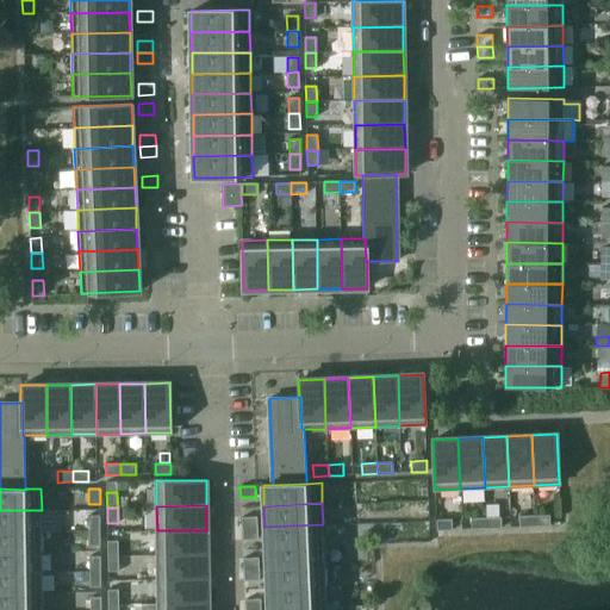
[(42,510),(0,510),(0,530),(42,530),(42,510)]
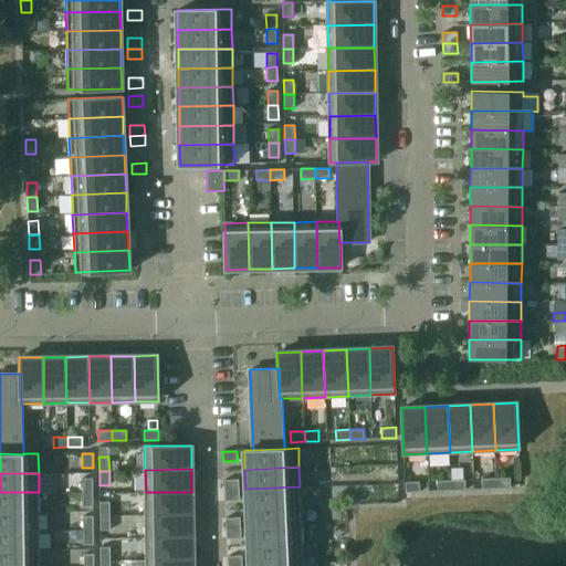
[(93,478),(83,478),(83,492),(93,492),(93,478)]
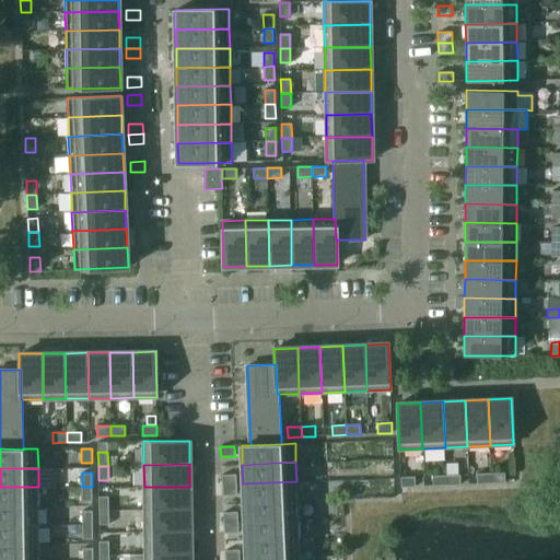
[(491,473),(490,474),(491,483),(505,482),(504,473),(491,473)]
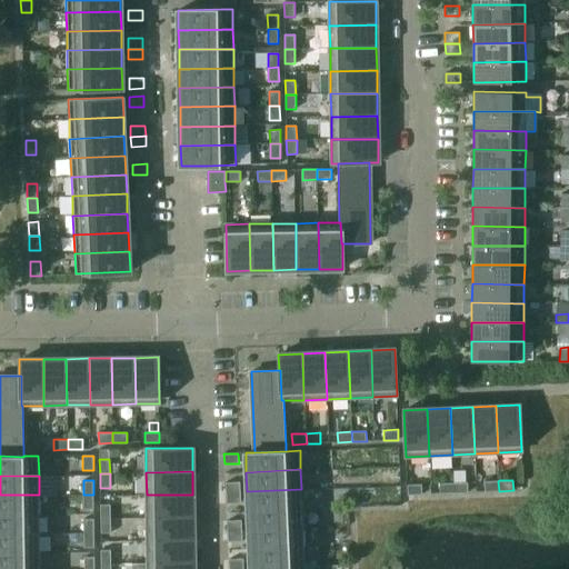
[(240,481),(226,482),(226,493),(240,492),(240,491),(240,481)]
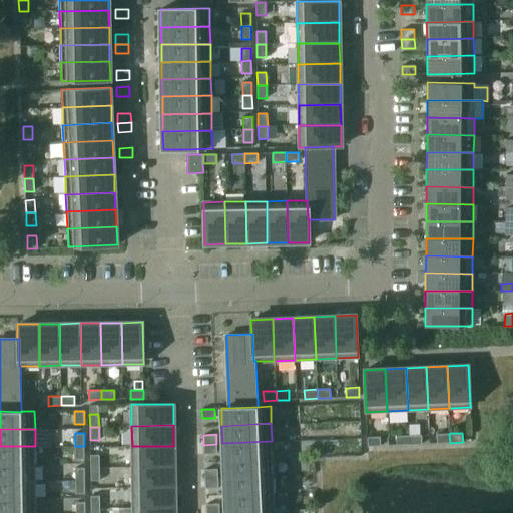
[(449,434),(437,434),(437,443),(450,443),(449,434)]
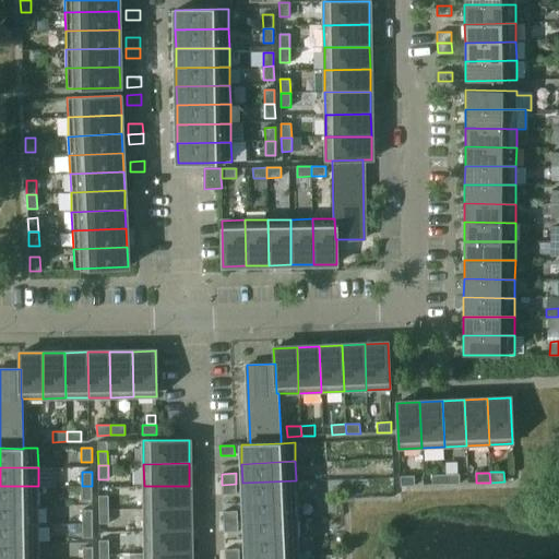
[(445,474),(431,475),(431,485),(445,485),(445,474)]
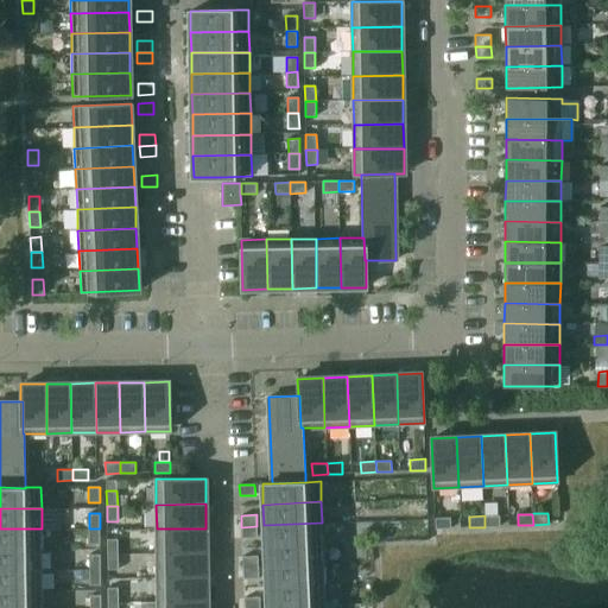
[(500,515),(485,515),(485,527),(500,526),(500,515)]
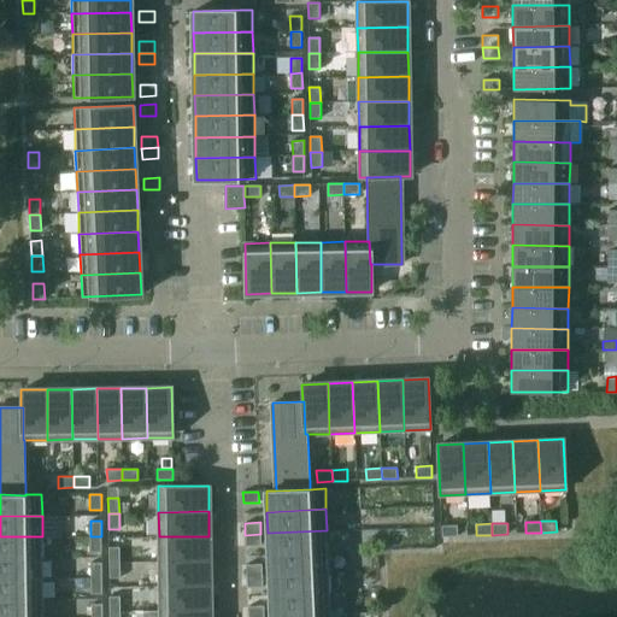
[(457,526),(441,526),(442,536),(458,536),(457,526)]
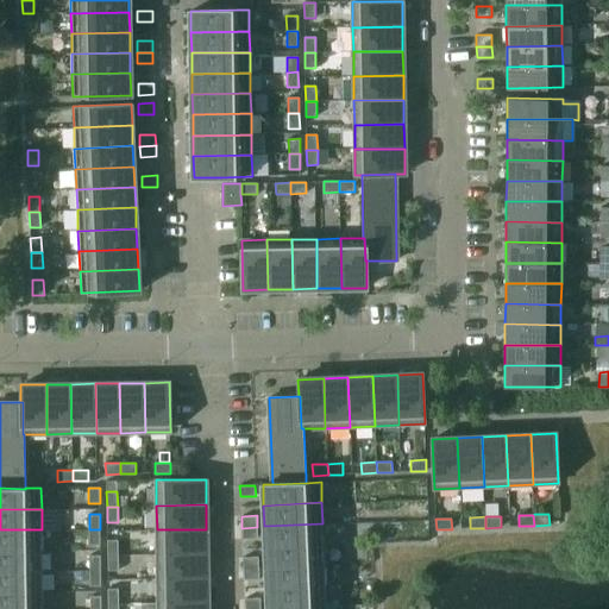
[(322,523),(264,526),(265,547),(324,544),(322,523)]
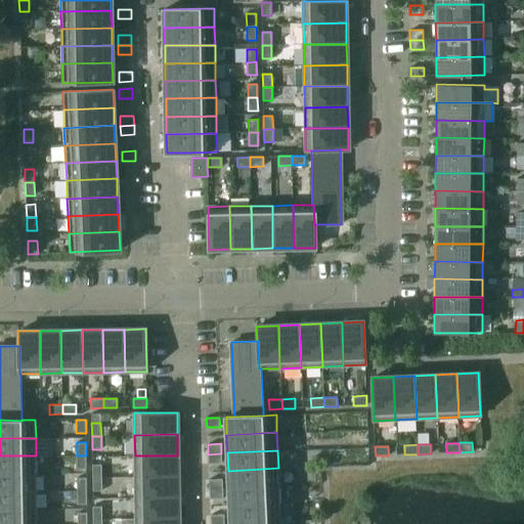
[(221,453),(208,454),(209,464),(222,463),(221,453)]
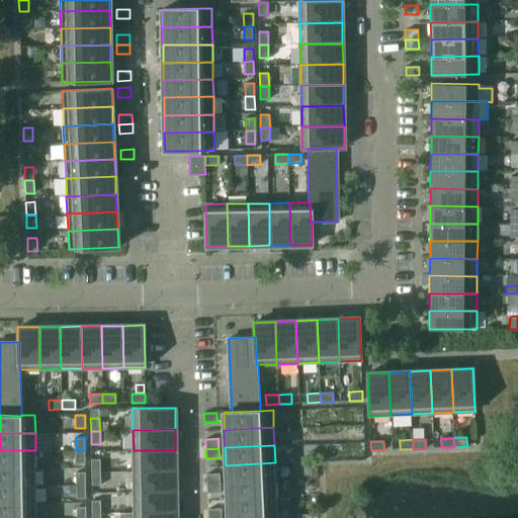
[(35,450),(0,450),(0,468),(35,468),(35,450)]
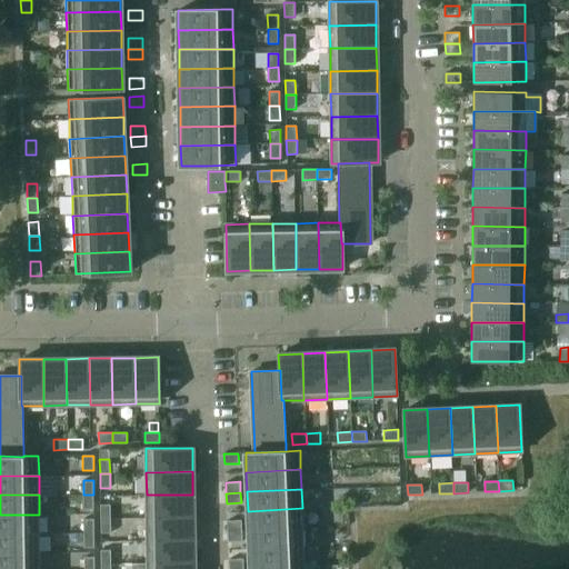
[(93,495),(83,495),(83,509),(93,509),(93,495)]
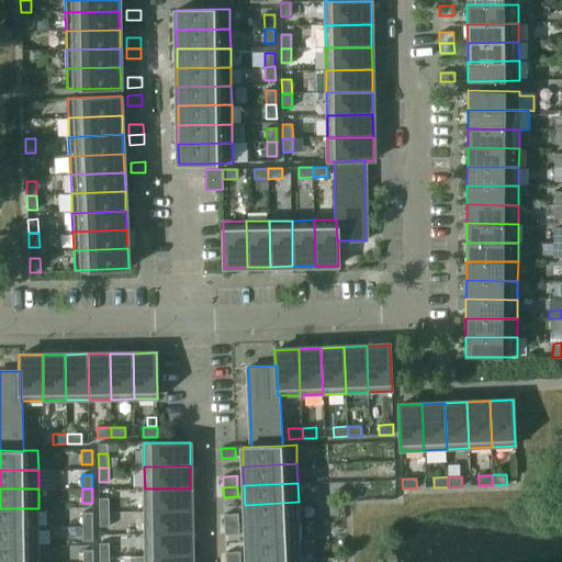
[(190,489),(145,489),(145,512),(191,510),(190,489)]
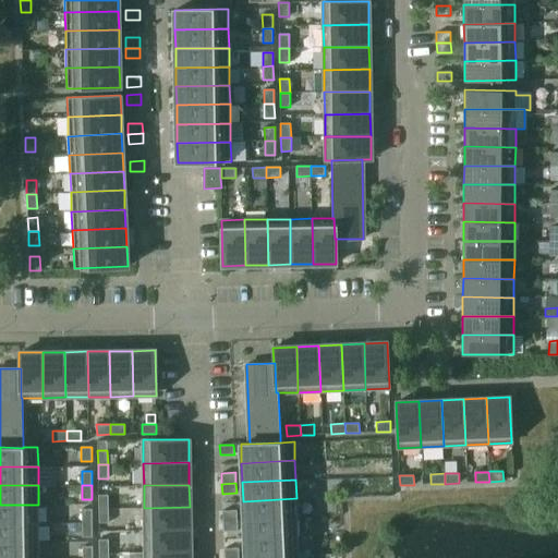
[(108,495),(98,495),(98,509),(109,508),(108,495)]
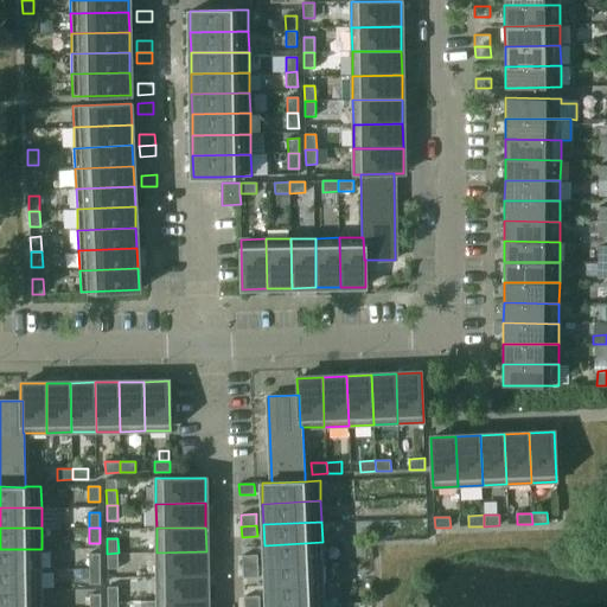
[(323,542),(264,545),(266,566),(324,563),(323,542)]
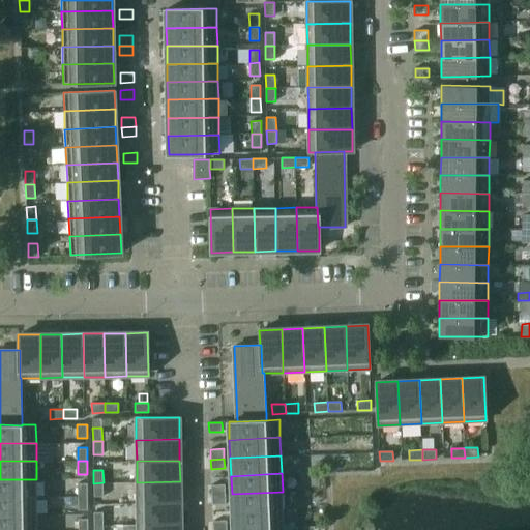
[(36,479),(0,479),(0,497),(36,497),(36,479)]
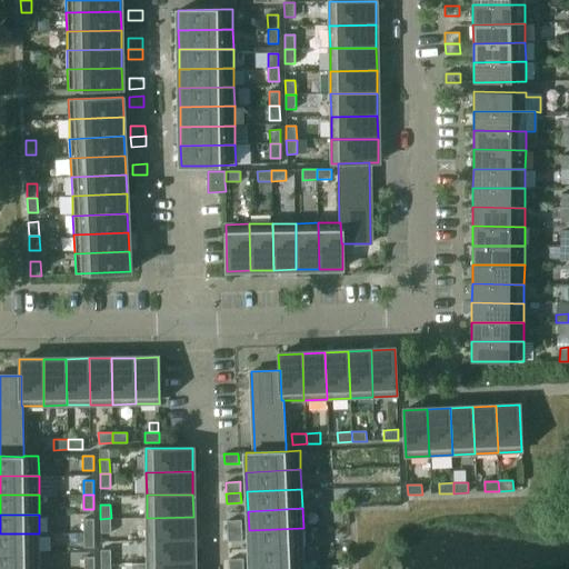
[(193,517),(147,518),(147,540),(193,540),(193,517)]
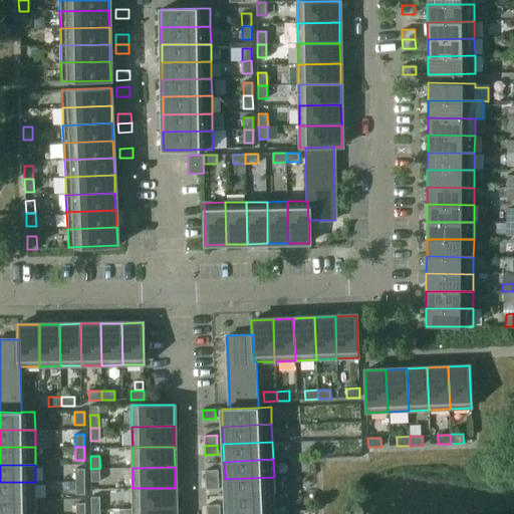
[(100,468),(90,469),(91,482),(100,481),(100,468)]
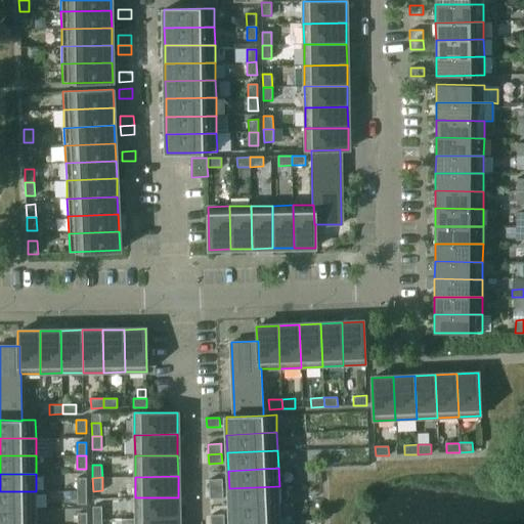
[(86,478),(77,478),(77,490),(77,491),(87,490),(86,478)]
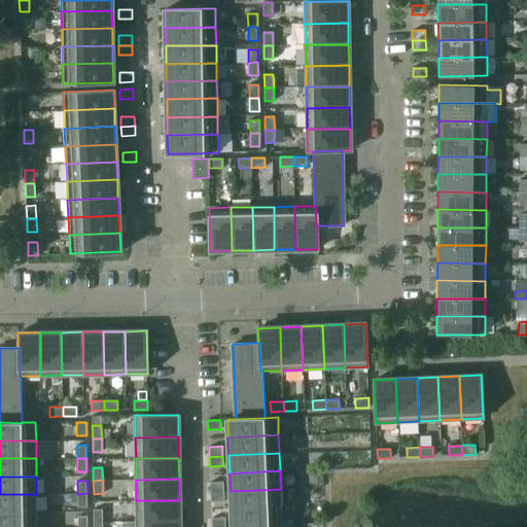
[(223,482),(210,482),(210,492),(223,491),(223,482)]
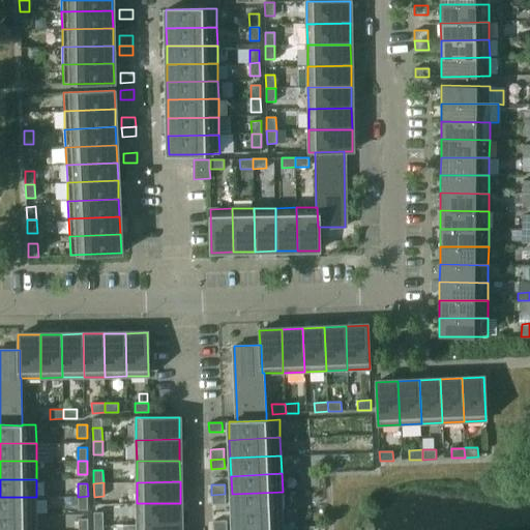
[(283,492),(232,494),(232,511),(283,509),(283,492)]
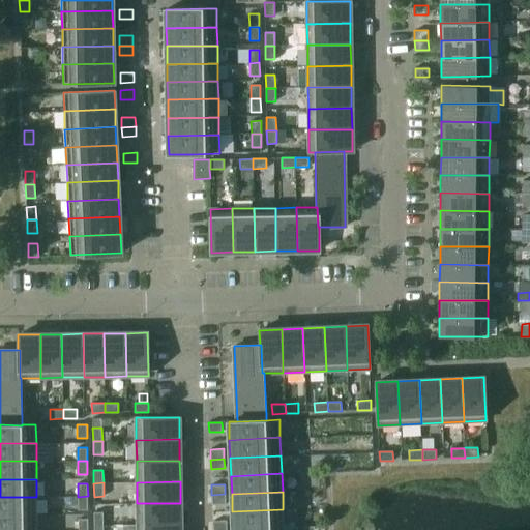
[(225,494),(211,495),(212,504),(226,504),(225,494)]
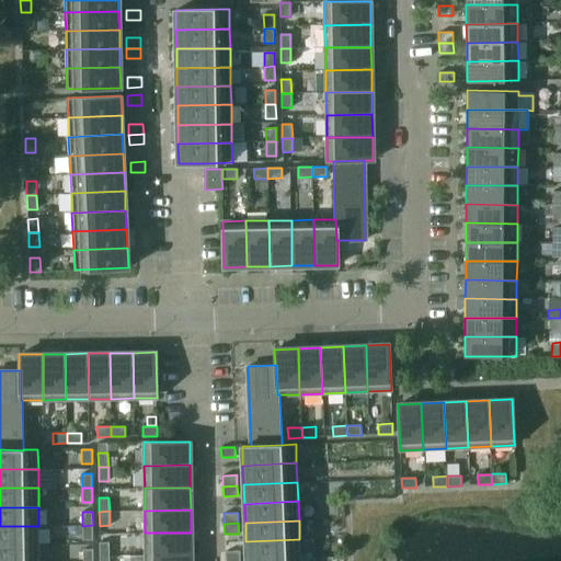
[(93,525),(82,526),(83,539),(93,539),(93,525)]
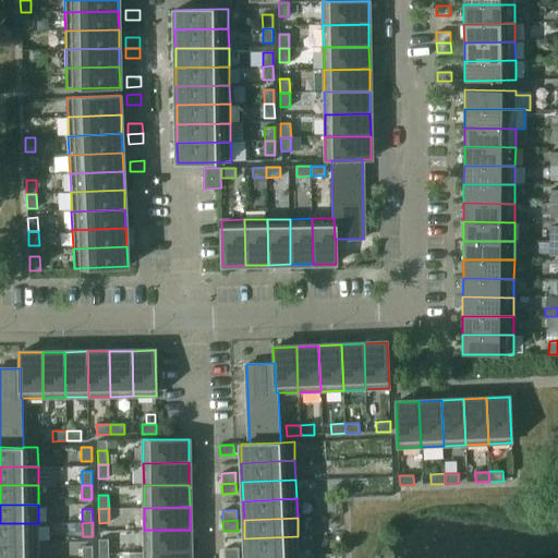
[(38,523),(0,523),(0,543),(39,543),(38,523)]
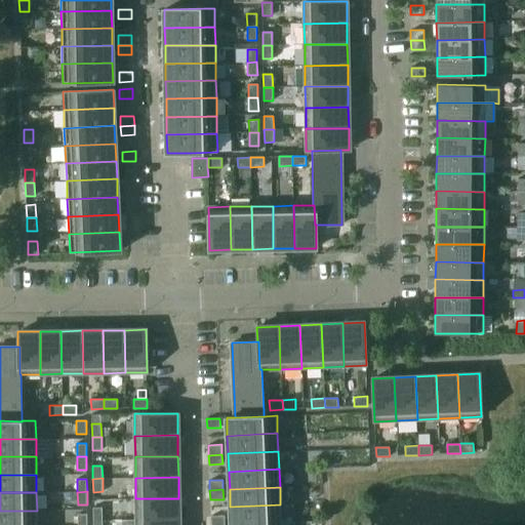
[(178,498),(135,498),(136,520),(179,519),(178,498)]
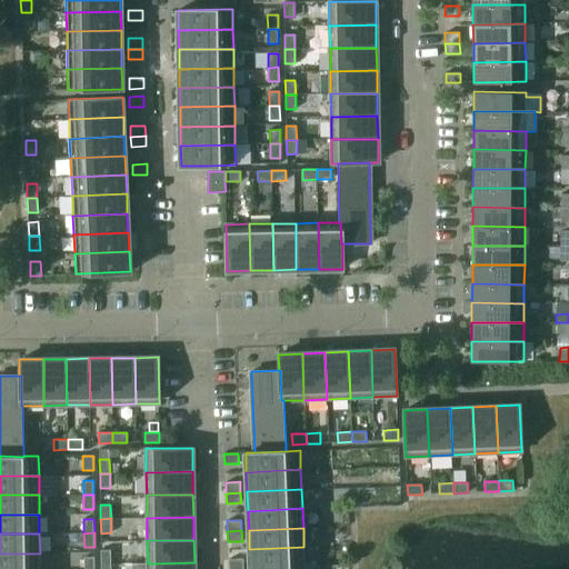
[(303,547),(249,549),(250,568),(305,567),(303,547)]
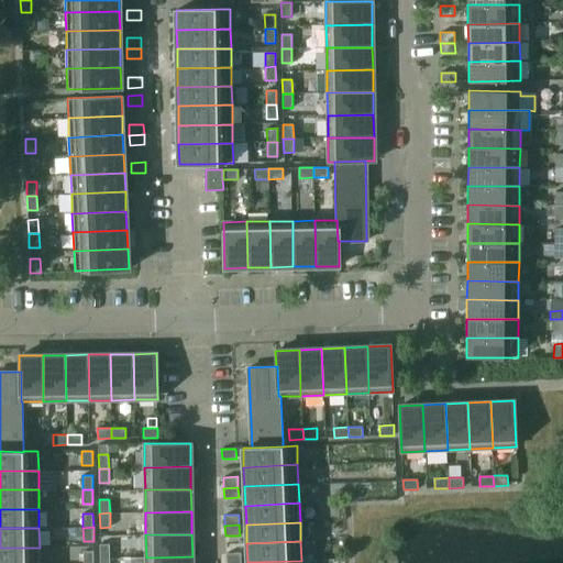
[(110,544),(99,544),(100,559),(110,558),(110,544)]
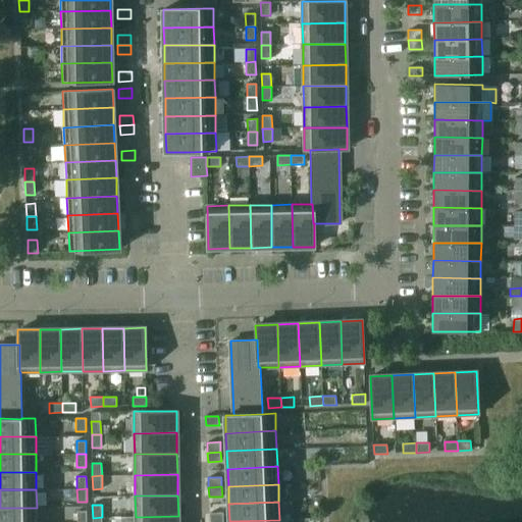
[(36,521),(37,508),(0,508),(0,521),(36,521)]
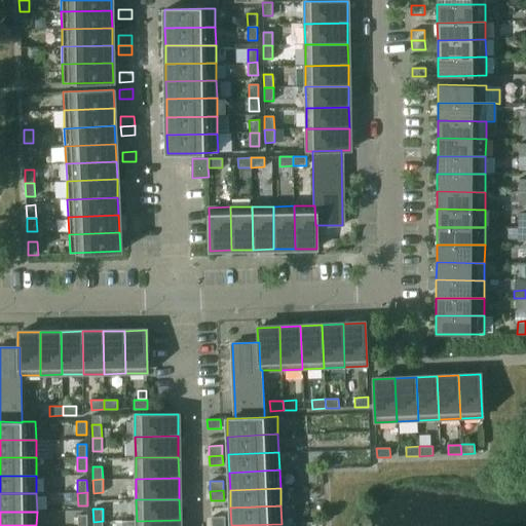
[(87,525),(87,515),(78,515),(77,525),(87,525)]
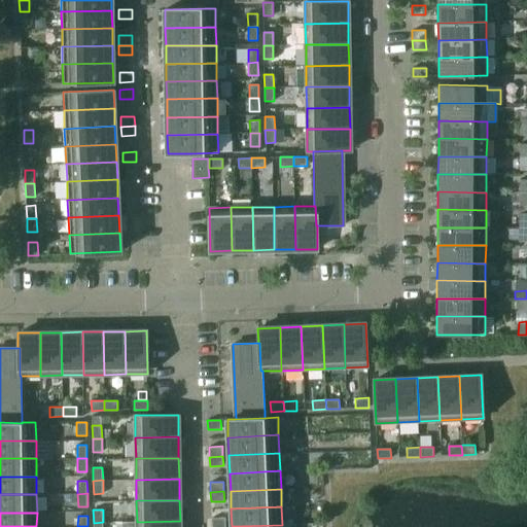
[(225,517),(212,518),(212,526),(222,526),(225,526),(225,517)]
